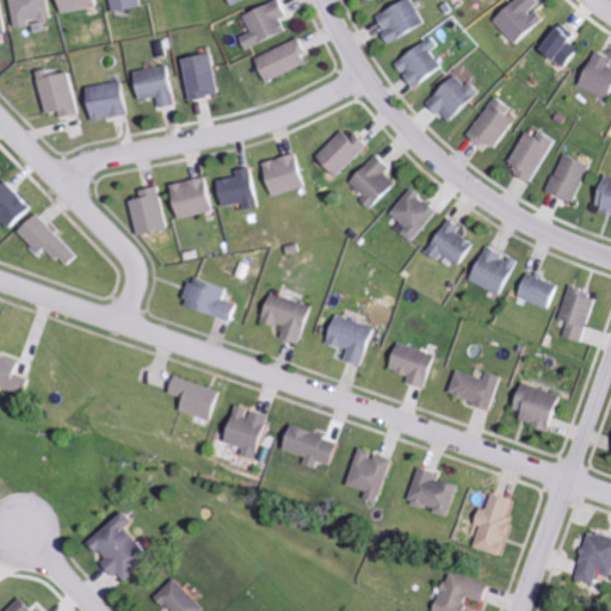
[(47,18),(44,0),(8,0),(12,29),(29,28),(28,20),(47,18)]
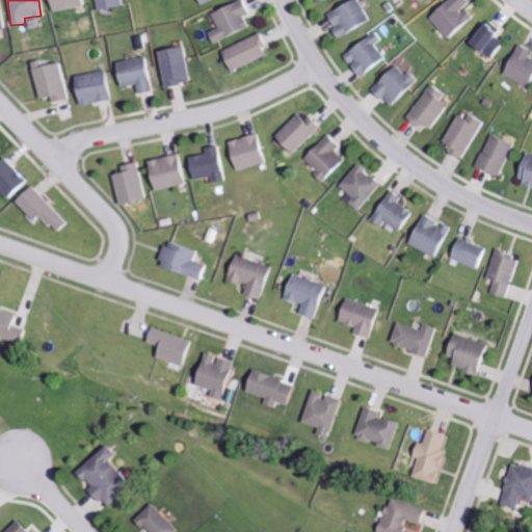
[(46,0),(48,11),(83,7),(82,0),(46,0)]
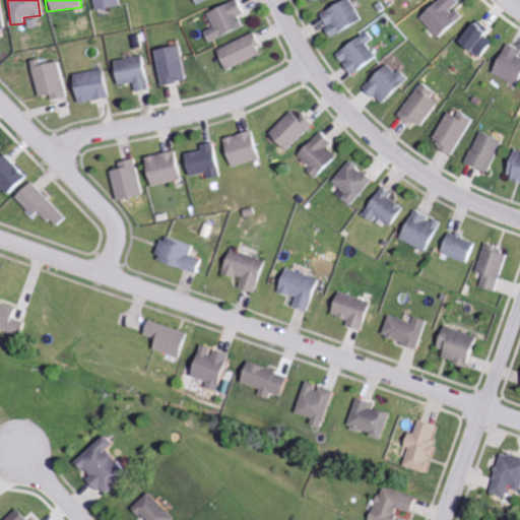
[(90,0),(93,11),(117,6),(115,0),(90,0)]
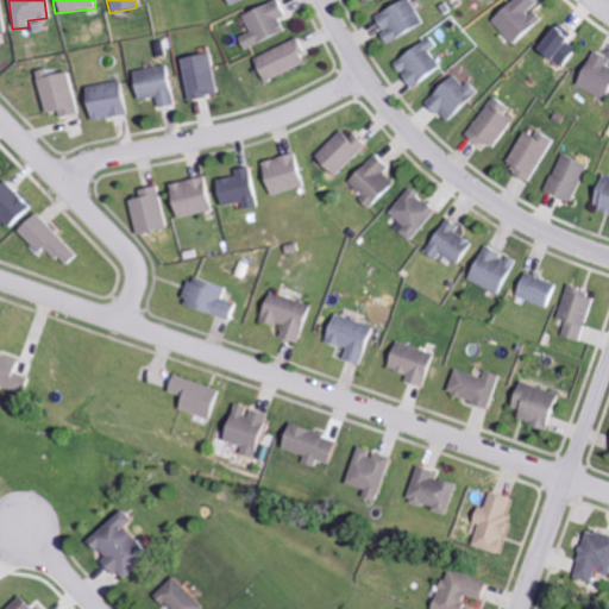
[(282,17),(274,0),(272,0),(239,16),(246,33),(234,38),(240,50),(281,31),(275,20),(282,17)]
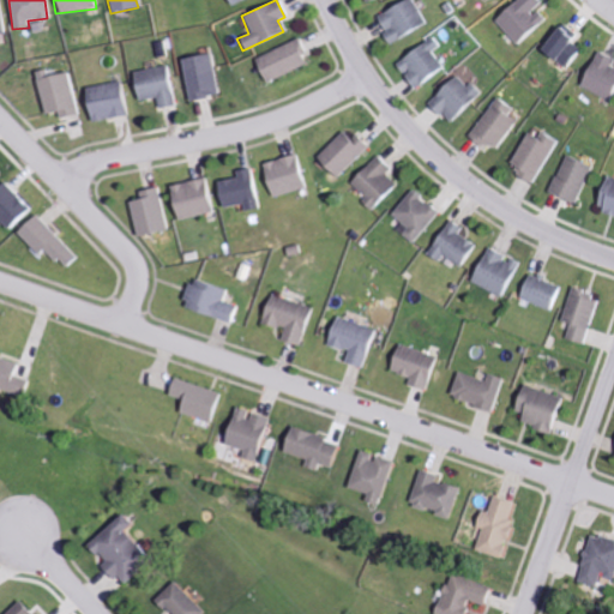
[(405,0),(373,16),(386,44),(425,26),(411,0),(405,0)]
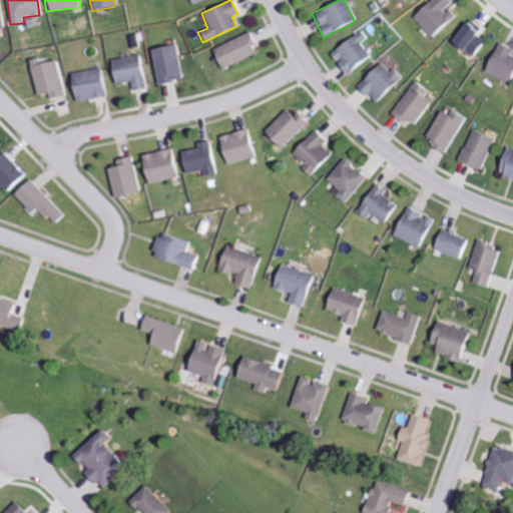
[(454,17),(445,8),(452,2),(450,0),(429,0),(412,17),(431,38),(454,17)]
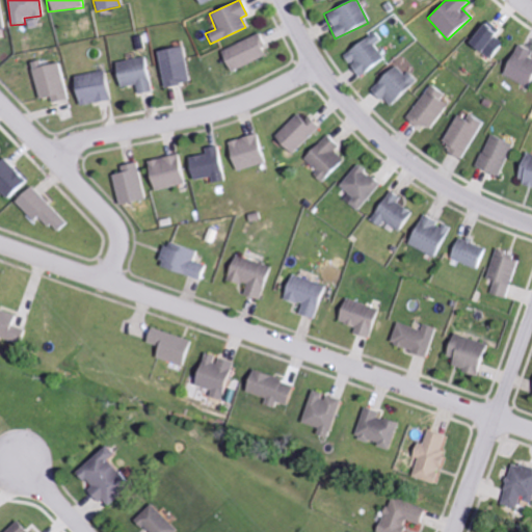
[(498,28),(484,19),(467,45),(491,61),(503,44),(493,36),(498,28)]
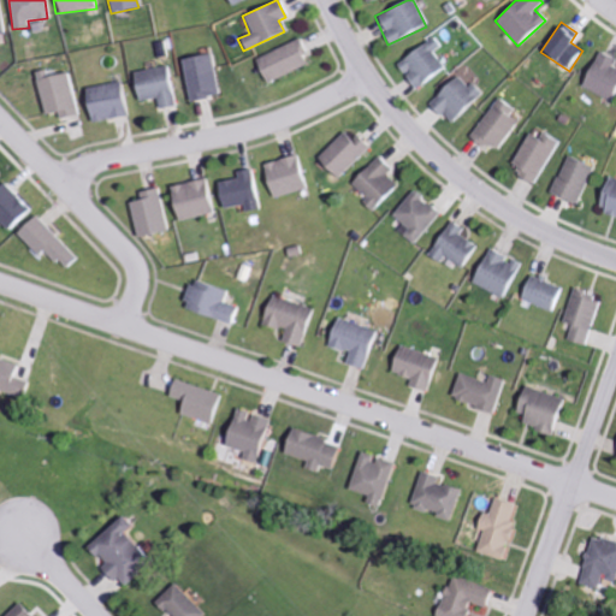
[(436,48),(431,41),(395,61),(412,90),(445,71),(432,49),(436,48)]
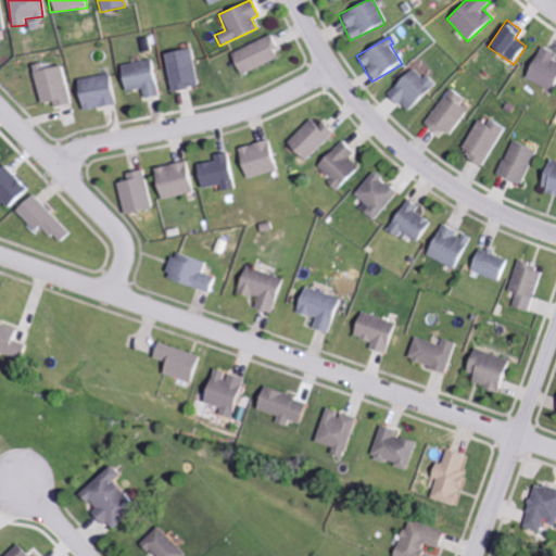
[(276,61),(268,38),(228,52),(236,75),(276,61)]
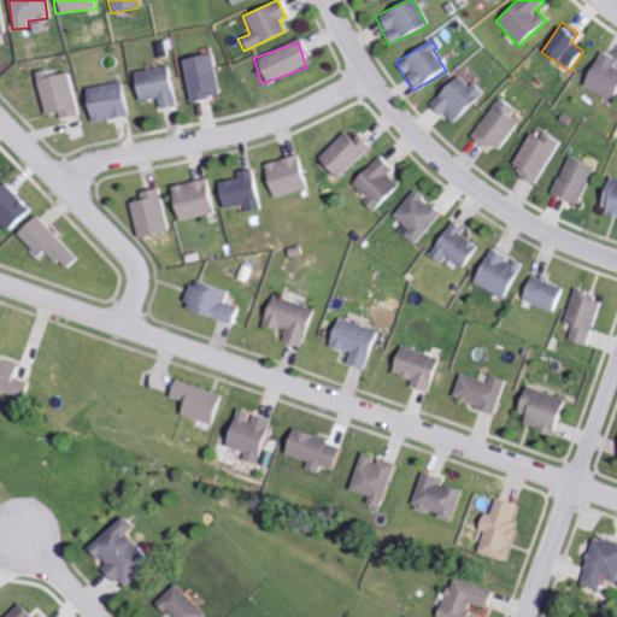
[(615,60),(598,52),(580,86),(609,100),(616,83),(616,69),(611,66),(615,60)]
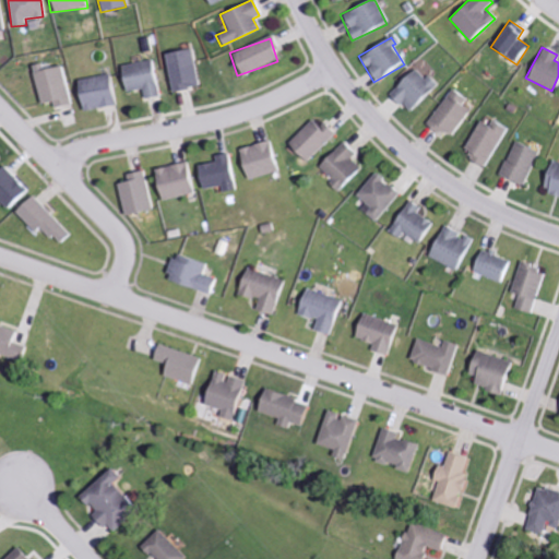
[(163,55),(169,92),(195,87),(189,49),(163,55)]
